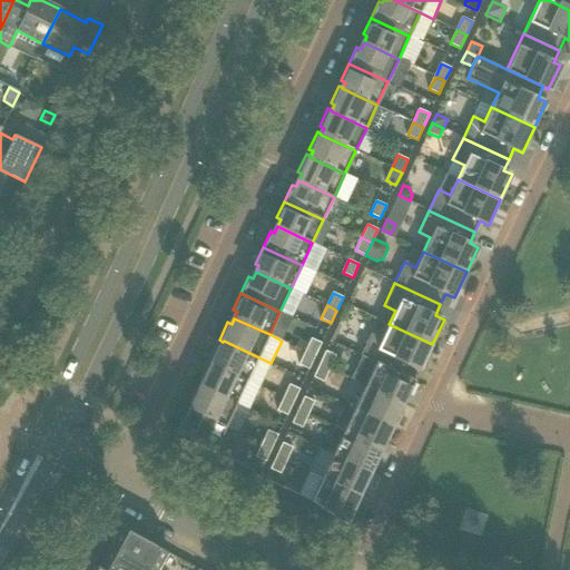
[(420,370),(432,344),(389,324),(382,340),(370,334),(360,356),(375,363),(376,363),(406,376),(412,366),(420,370)]
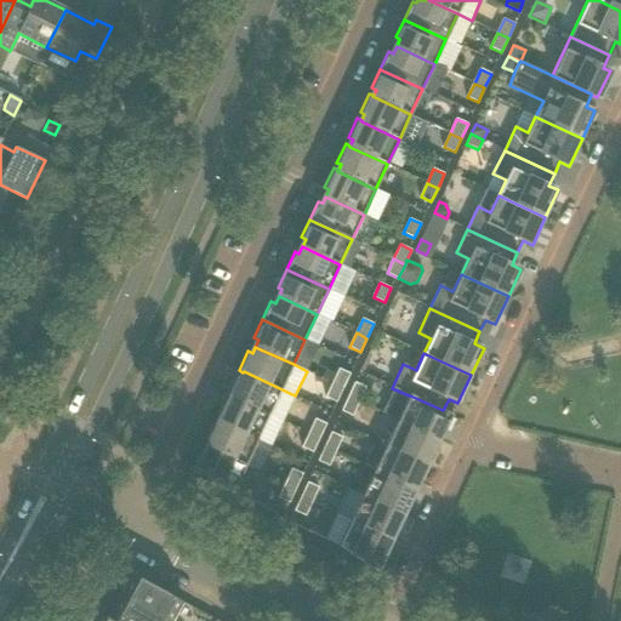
[(368,354),(360,370),(364,371),(371,355),(368,354)]
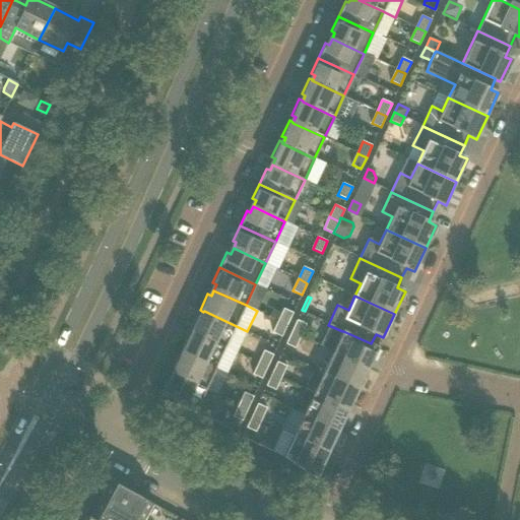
[(284,309),(278,321),(287,325),(294,313),(284,309)]
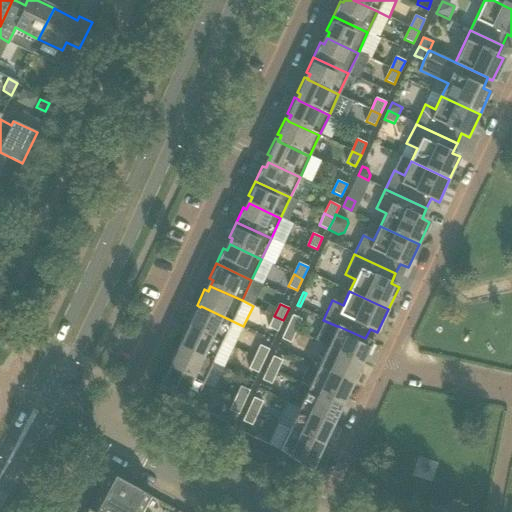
[(201,306),(200,307),(198,312),(194,310),(187,326),(191,327),(233,347),(243,326),(201,306)]
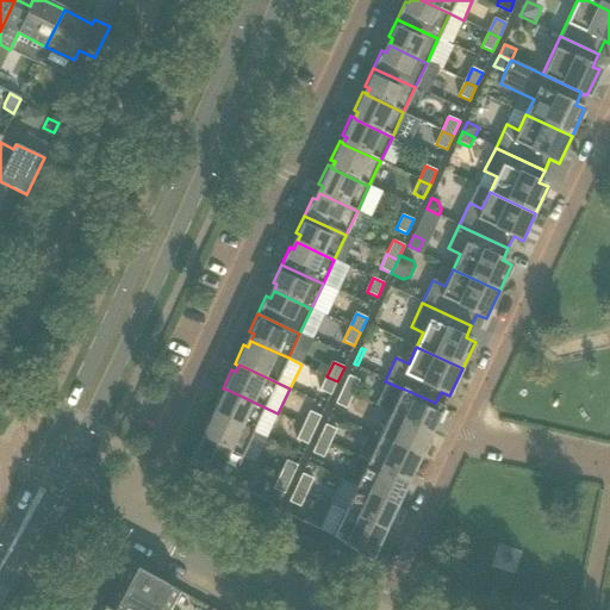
[(348,375),(342,390),(353,394),(360,380),(348,375)]
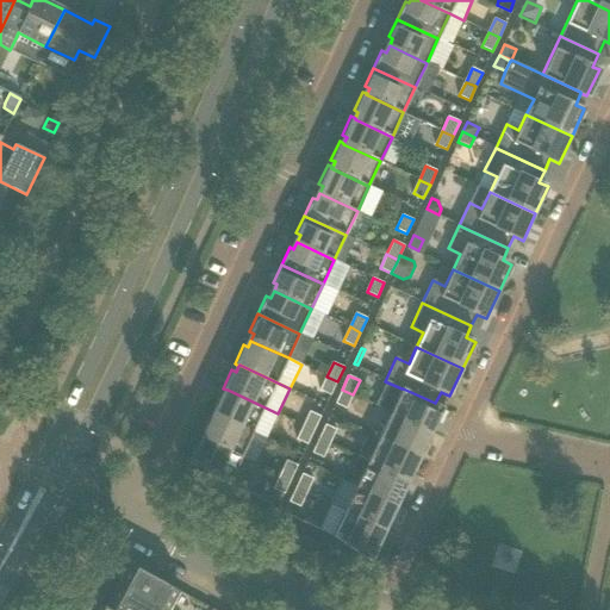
[(331,396),(337,381),(327,377),(321,390),(331,396)]
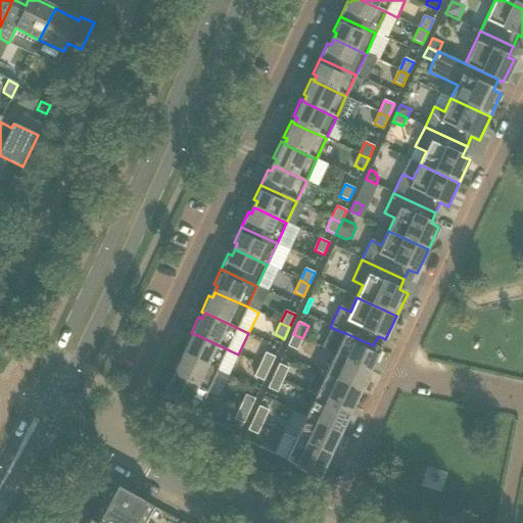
[(374,365),(381,348),(373,345),(345,333),(344,333),(335,353),(368,369),(371,364),(374,365)]
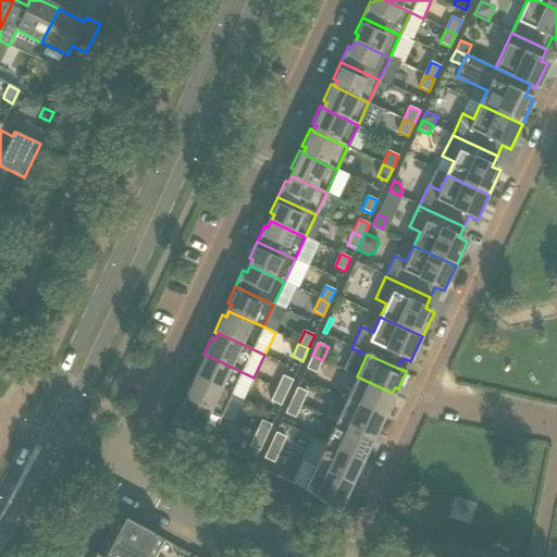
[(201,360),(194,376),(232,394),(243,399),(254,378),(208,356),(205,361),(201,360)]
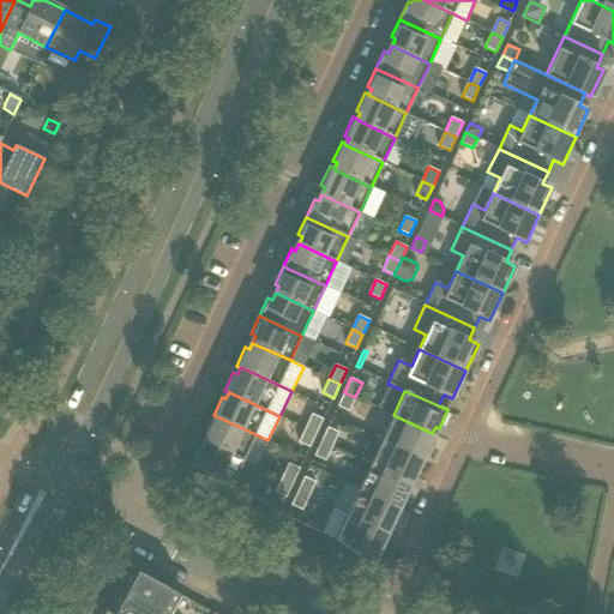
[(349,411),(355,397),(344,392),(338,407),(349,411)]
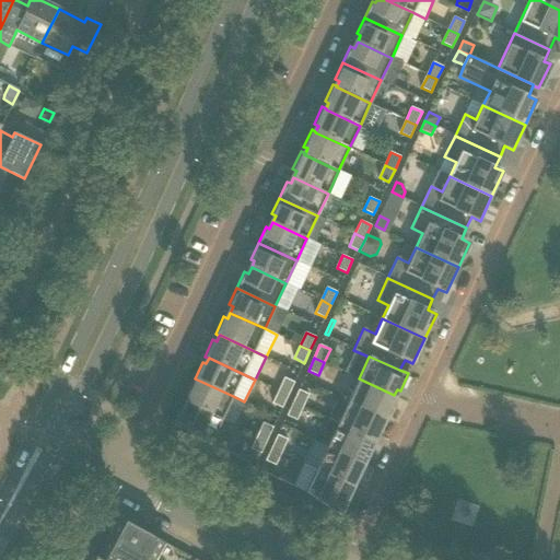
[(284,377),(279,391),(289,395),(294,382),(284,377)]
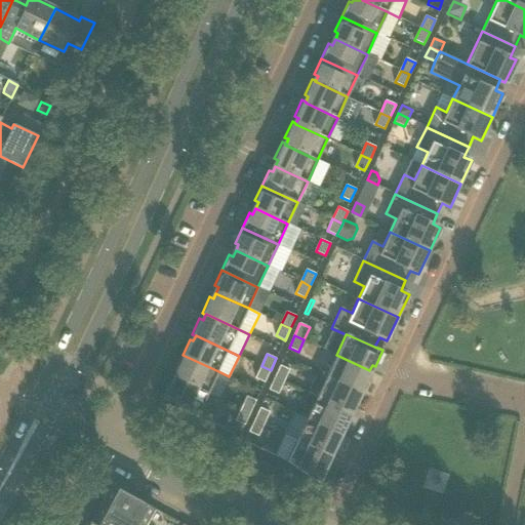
[(183,355),(175,370),(178,371),(176,377),(208,393),(218,371),(183,355)]
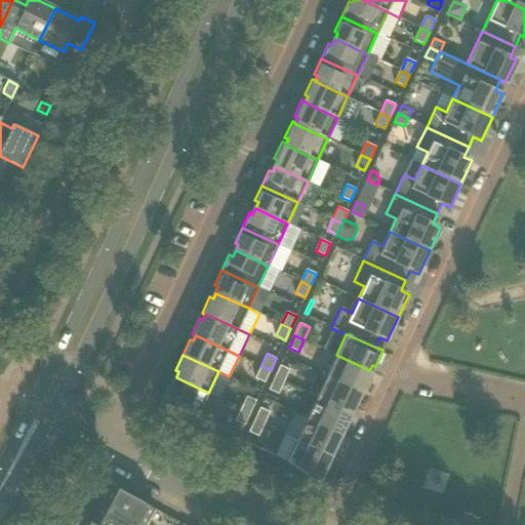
[(362,393),(369,377),(367,376),(369,370),(336,355),(326,376),(362,393)]
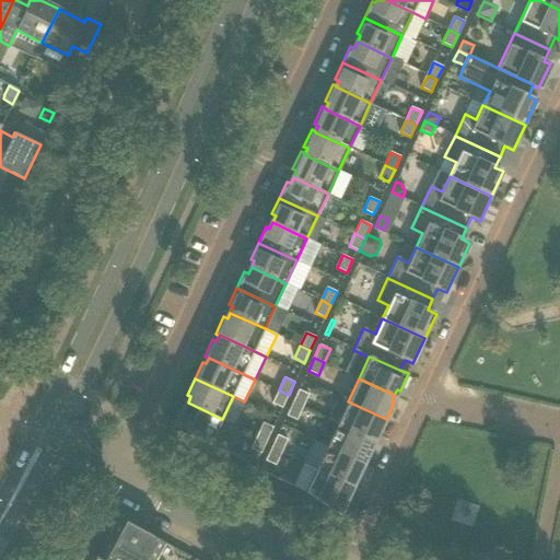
[(293,403),(303,408),(310,395),(300,389),(293,403)]
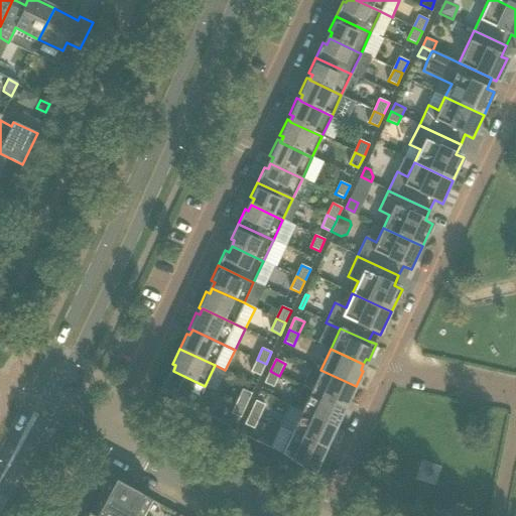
[(260,376),(266,364),(257,360),(251,372),(260,376)]
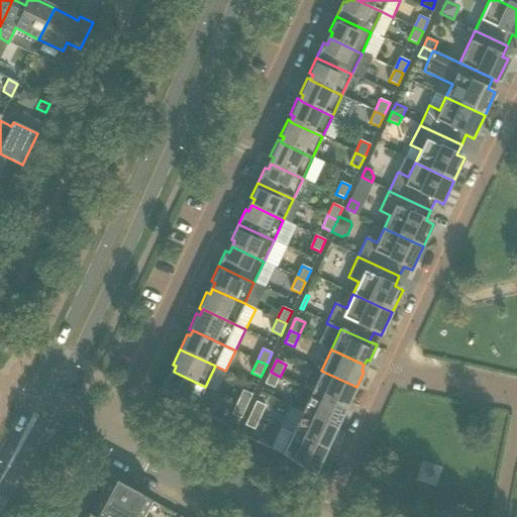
[(320,368),(311,364),(306,375),(293,370),(295,366),(287,363),(282,375),(313,387),(320,368)]
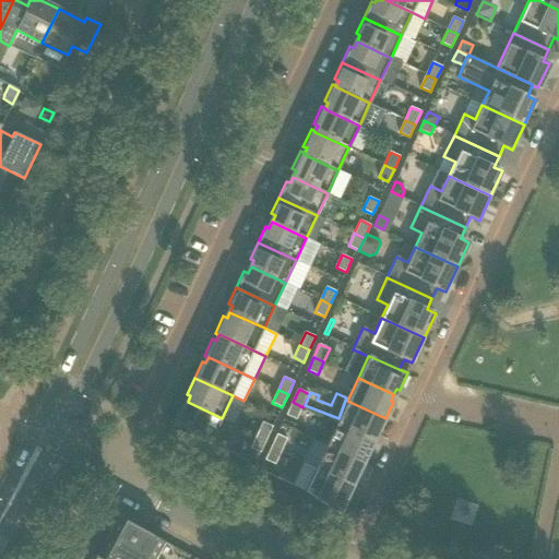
[(376,433),(378,435),(385,418),(347,401),(336,424),(372,440),(376,433)]
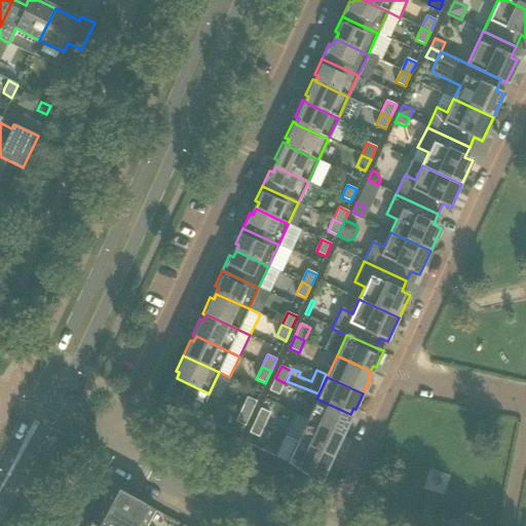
[(174,384),(170,382),(159,404),(198,415),(209,393),(177,378),(174,384)]
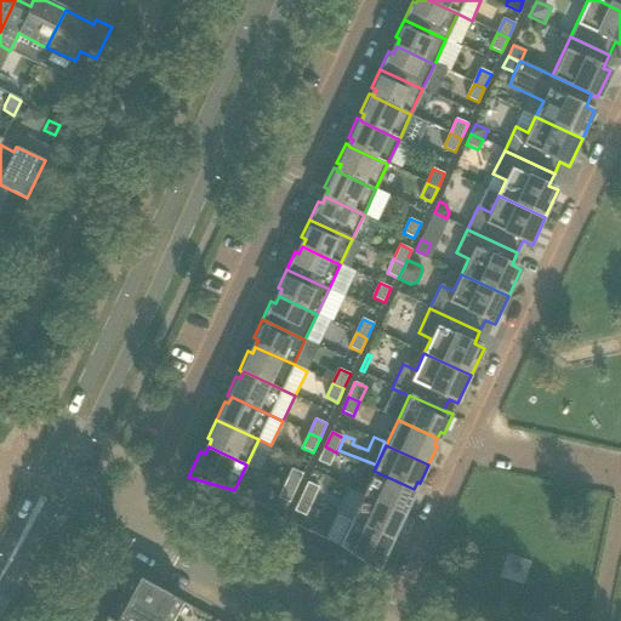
[(336,453),(325,446),(319,461),(329,466),(336,453)]
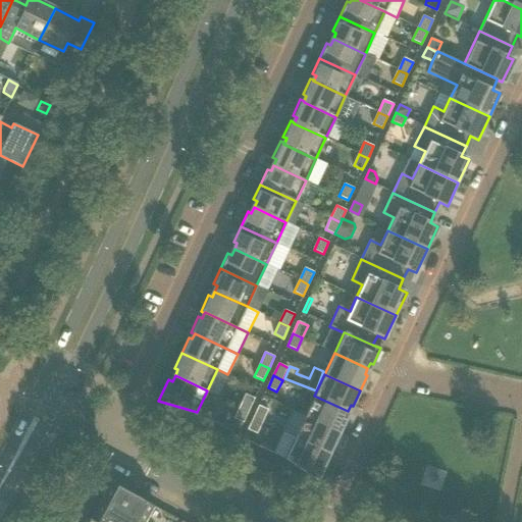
[(240,406),(249,410),(255,399),(246,395),(240,406)]
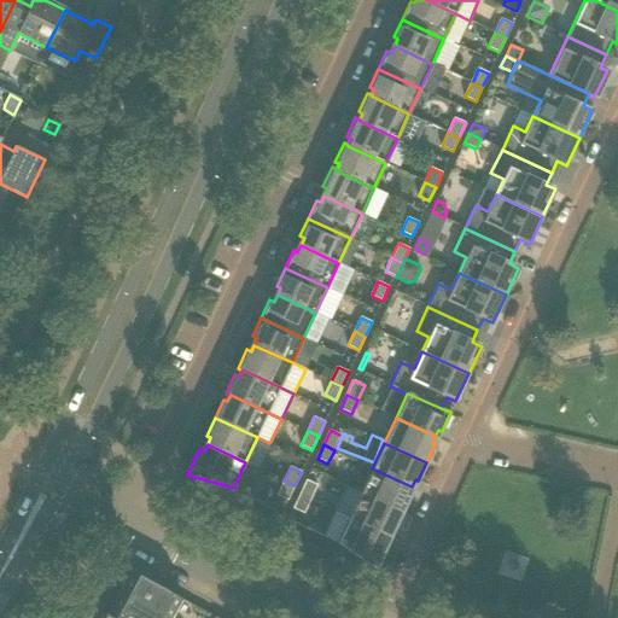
[(403,512),(412,495),(408,493),(412,487),(372,468),(361,493),(403,512)]
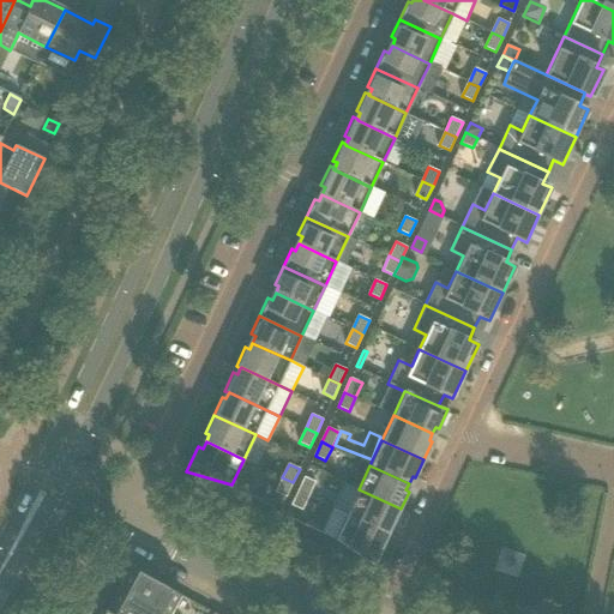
[(293,482),(282,477),(276,492),(287,497),(293,482)]
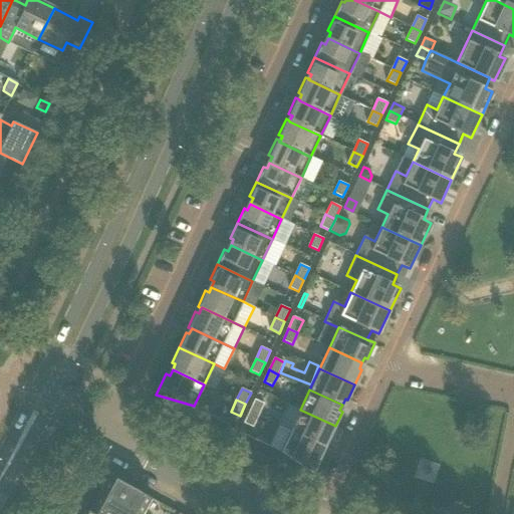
[(255,400),(249,412),(258,416),(264,404),(255,400)]
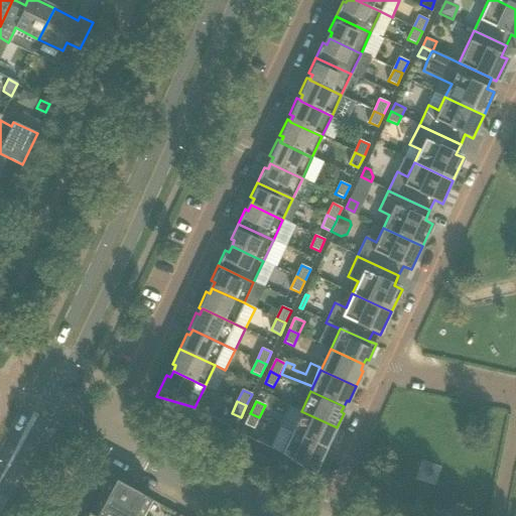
[(327,441),(330,442),(337,427),(301,411),(291,431),(325,447),(327,441)]
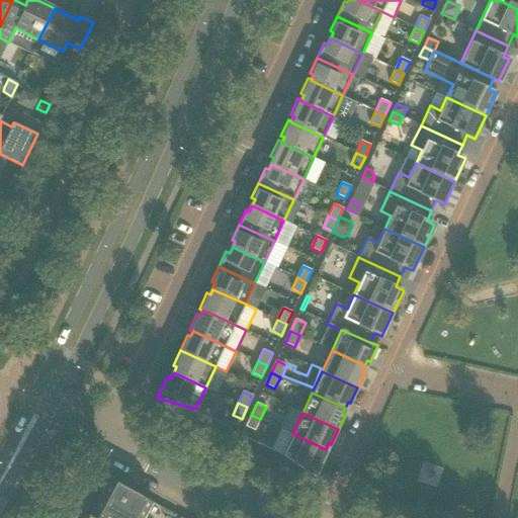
[(255,430),(260,419),(251,415),(246,426),(255,430)]
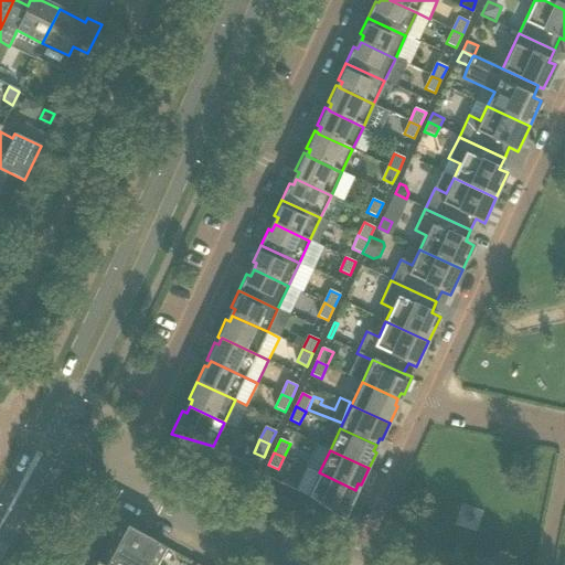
[(343,521),(354,498),(352,497),(355,490),(319,472),(308,497),(343,521)]
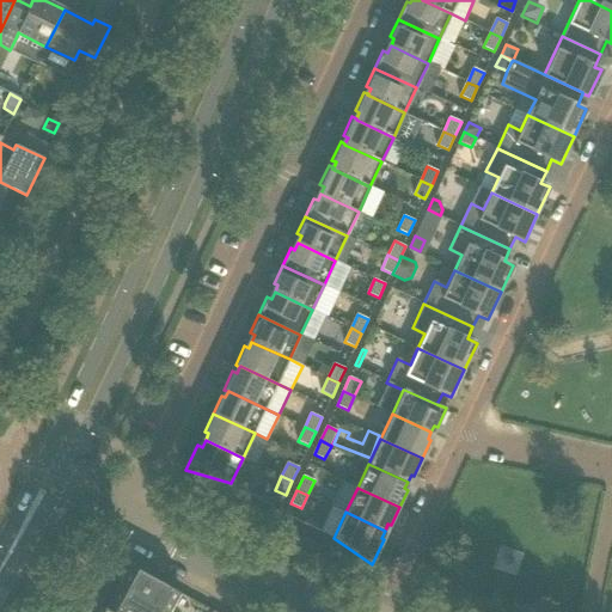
[(128,567),(117,587),(114,585),(114,586),(161,611),(170,611),(181,593),(126,563),(126,564),(128,567)]
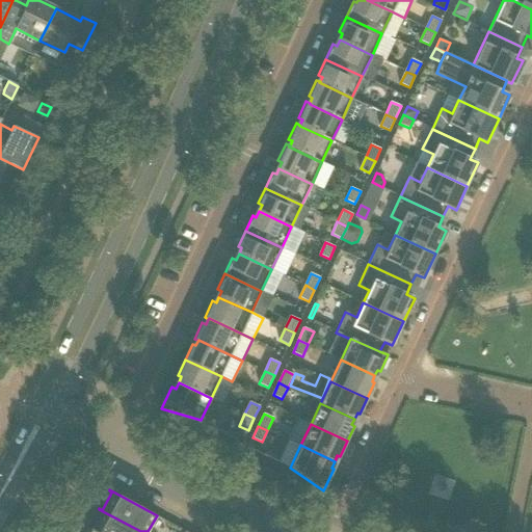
[(99,509),(102,511),(92,529),(89,527),(89,528),(97,531),(140,531),(99,509)]
